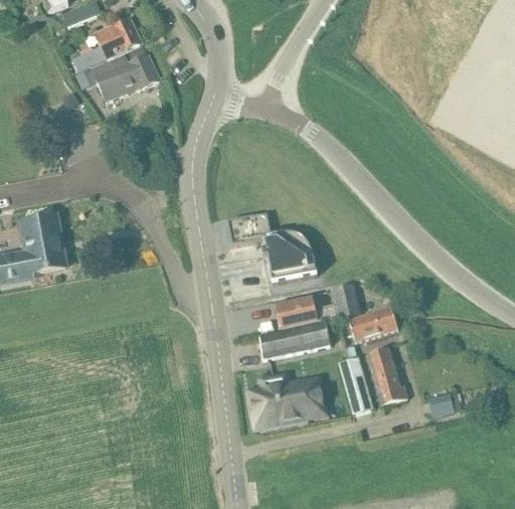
[(46,0),(50,9),(66,2),(65,0),(46,0)]
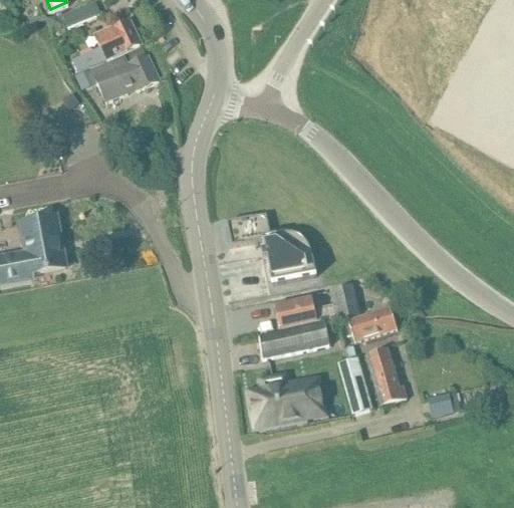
[(90,0),(61,12),(67,26),(101,13),(96,0),(90,0)]
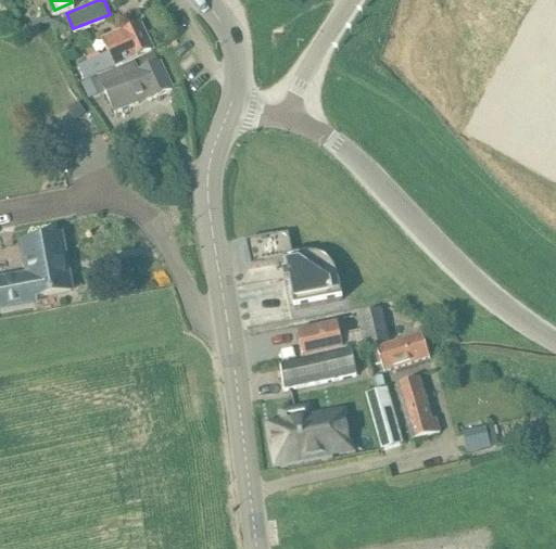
[(102,38),(106,48),(100,51),(98,48),(86,53),(88,56),(77,62),(84,76),(113,62),(115,65),(137,54),(136,51),(152,43),(140,21),(125,28),(124,27),(102,38)]
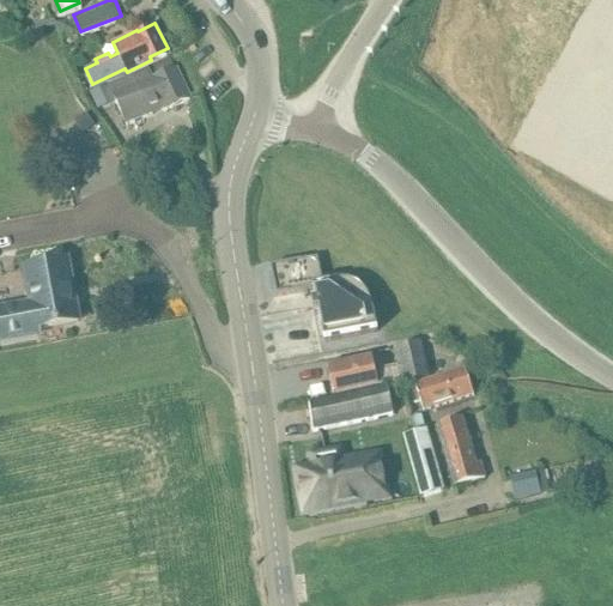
[(126,121),(150,110),(163,103),(164,104),(189,92),(176,61),(153,72),(149,62),(108,82),(108,79),(91,88),(98,104),(114,96),(126,121)]
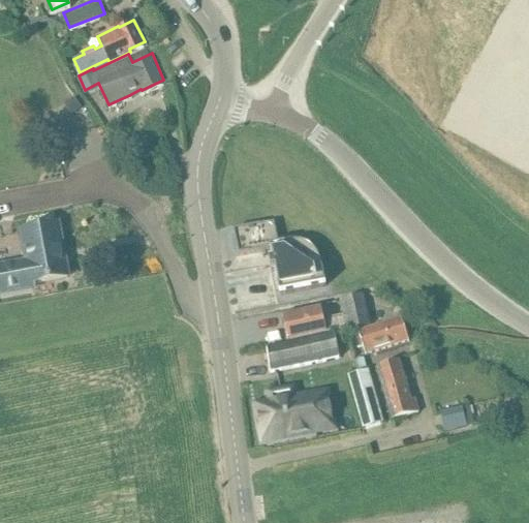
[(325,280),(322,264),(285,240),(279,241),(275,217),(234,225),(239,250),(271,244),(272,249),(275,248),(276,256),(270,257),(271,267),(275,266),(280,289),(325,280)]
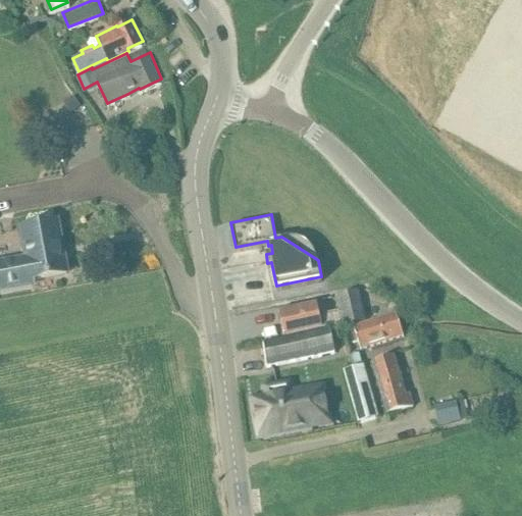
[(58,217),(20,224),(25,253),(0,257),(0,285),(33,279),(32,274),(67,268),(58,217)]
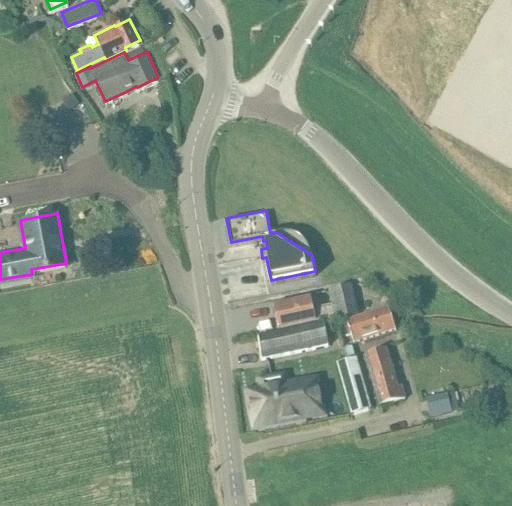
[(316,319),(316,317),(336,313),(336,316),(358,311),(352,281),(329,285),(332,300),(313,305),(310,293),(273,302),(279,327),(316,319)]
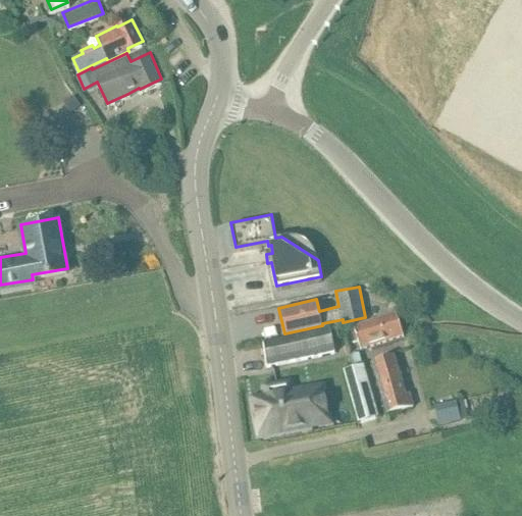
[(396,309),(353,322),(360,346),(403,332),(396,309)]
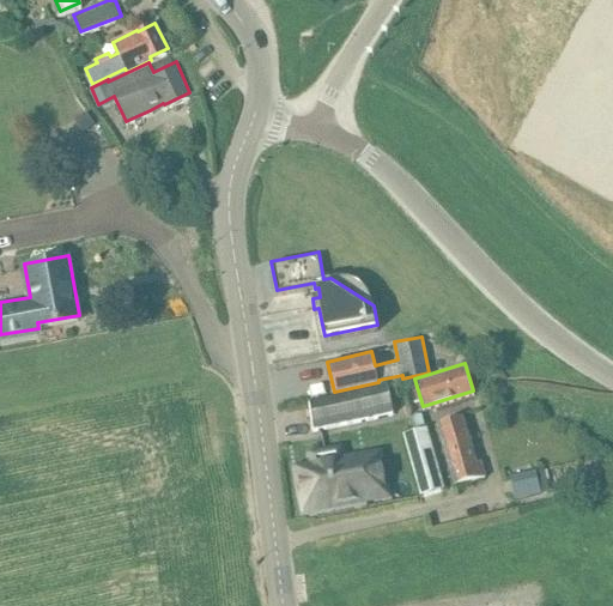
[(315,426),(393,411),(387,381),(309,398),(315,426)]
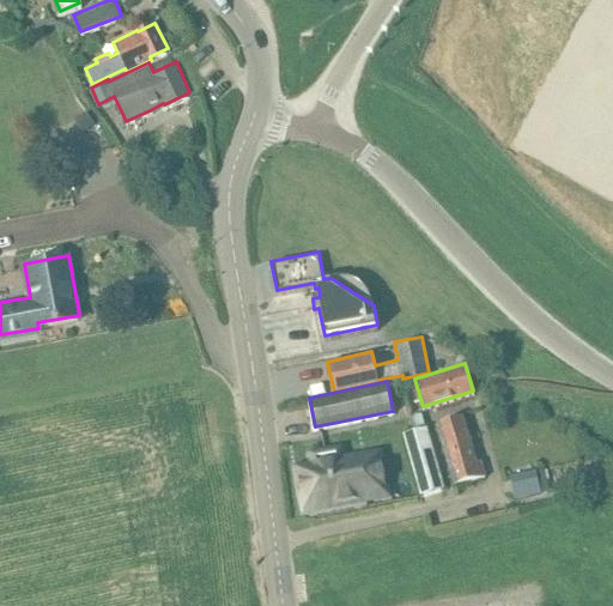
[(475,458),(463,413),(436,420),(453,482),(486,472),(481,456),(475,458)]
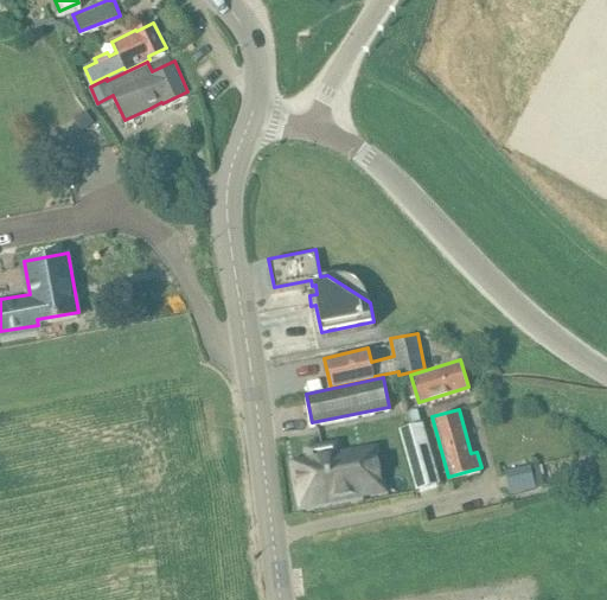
[(422,420),(398,426),(415,487),(440,482),(422,420)]
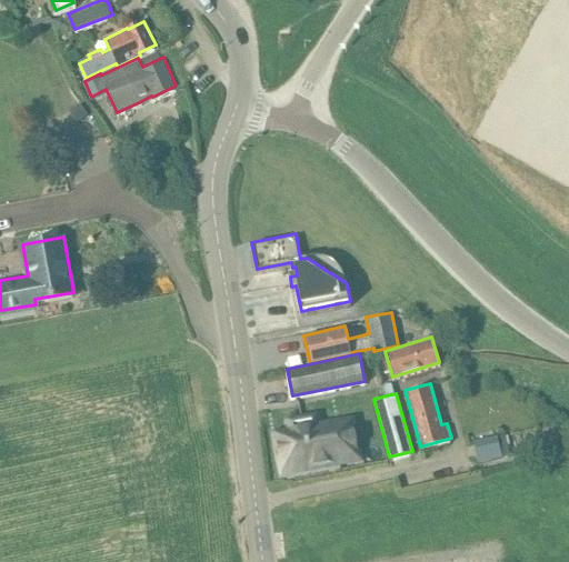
[(317,423),(315,414),(291,419),(292,428),(278,431),(285,468),(359,454),(351,418),(317,423)]
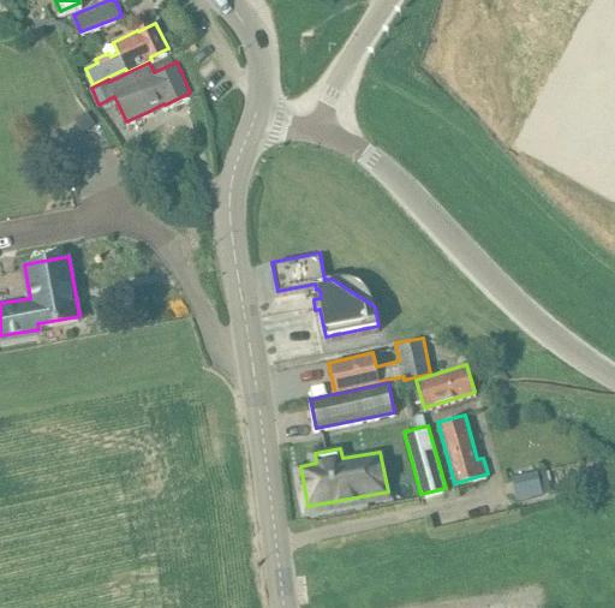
[(545,466),(511,474),(517,496),(550,488),(545,466)]
